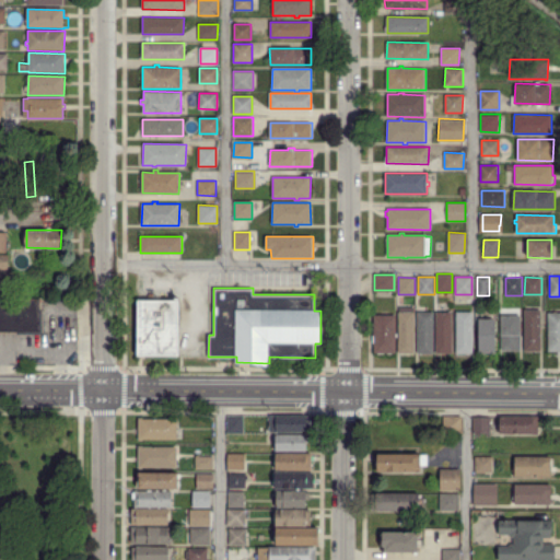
[(177,354),(138,354),(139,301),(175,301),(175,298),(179,298),(179,302),(178,302),(177,354)]
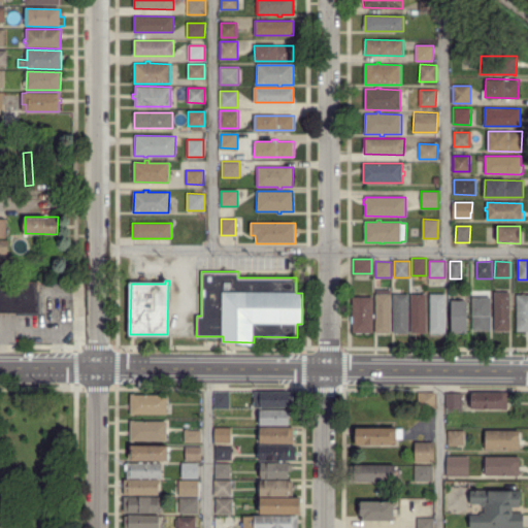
[(36,311),(0,311),(0,282),(36,282),(36,311)]
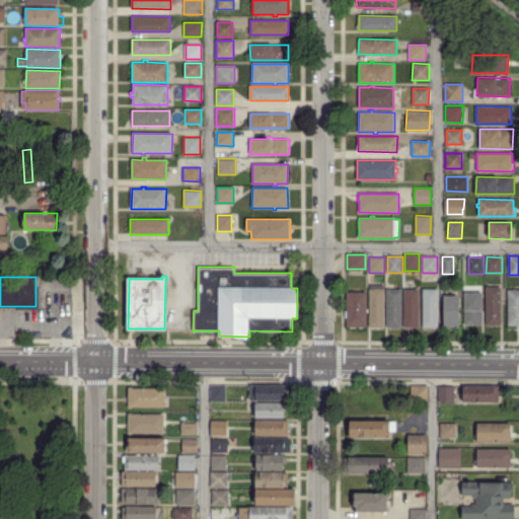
[(369,327),(369,289),(370,289),(370,285),(383,285),(383,289),(385,289),(385,326),(369,327)]
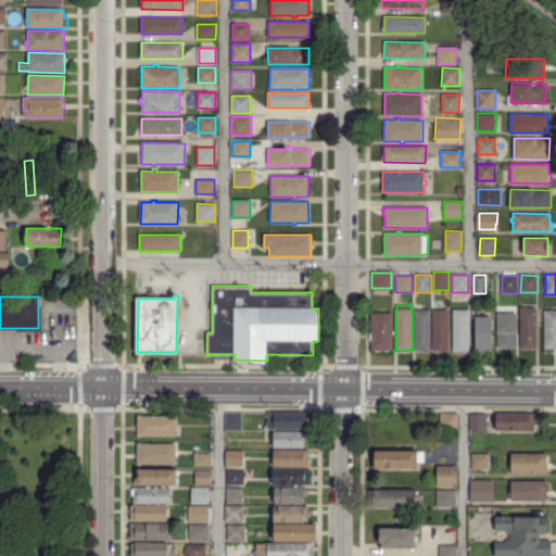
[(498,348),(498,332),(497,332),(497,313),(503,313),(503,306),(509,305),(509,313),(517,313),(517,332),(517,348),(498,348)]
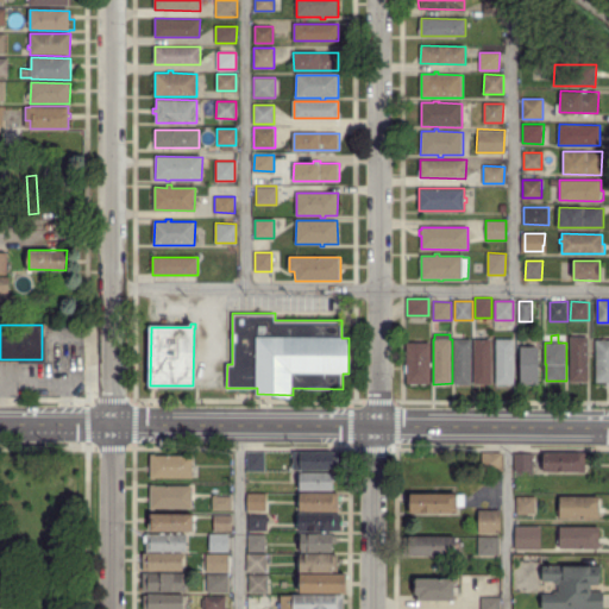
[(588,381),(571,381),(571,337),(588,337),(588,381)]
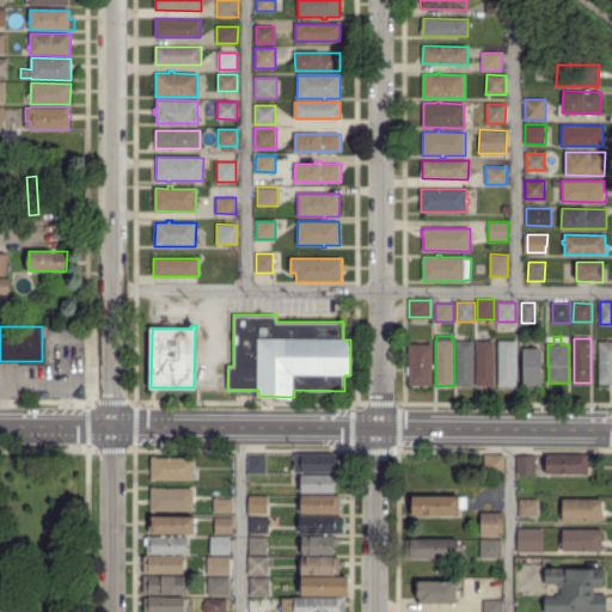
[(611,384),(600,384),(600,342),(606,342),(606,340),(610,340),(610,342),(611,342),(611,384)]
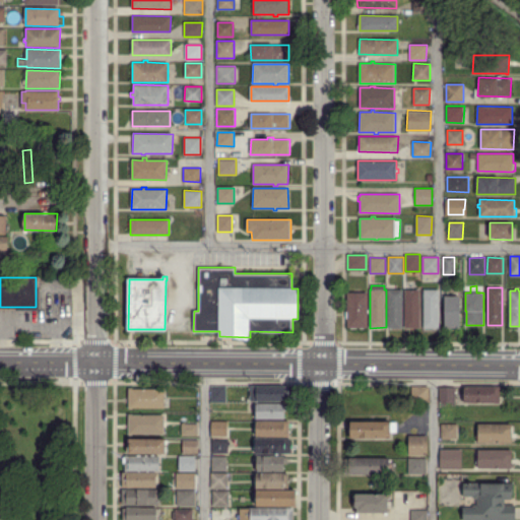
[(403,328),(387,328),(387,289),(403,289),(403,328)]
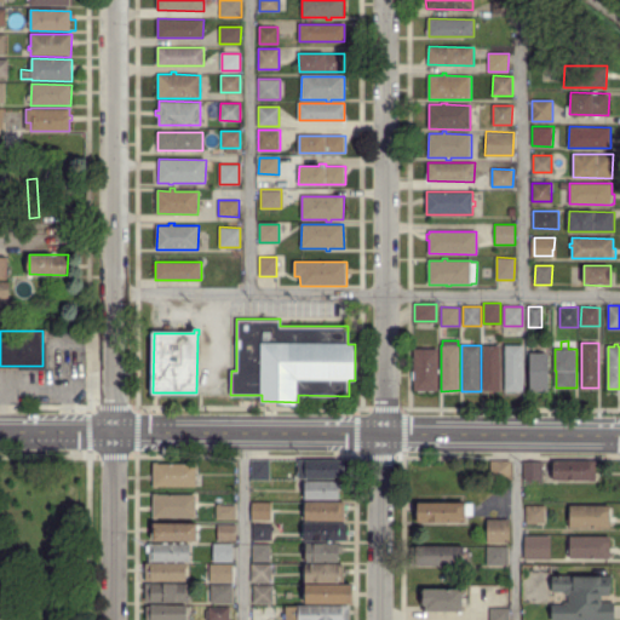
[(500,391),(483,391),(483,346),(500,345),(500,391)]
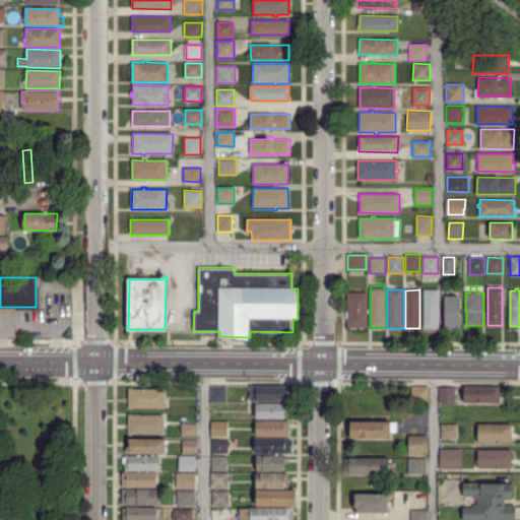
[(438,327),(426,327),(426,290),(438,290),(438,327)]
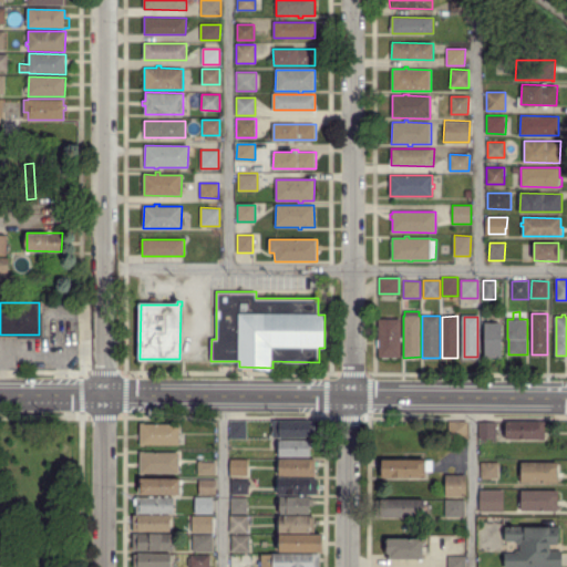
[(378,357),(379,319),(401,319),(401,357),(378,357)]
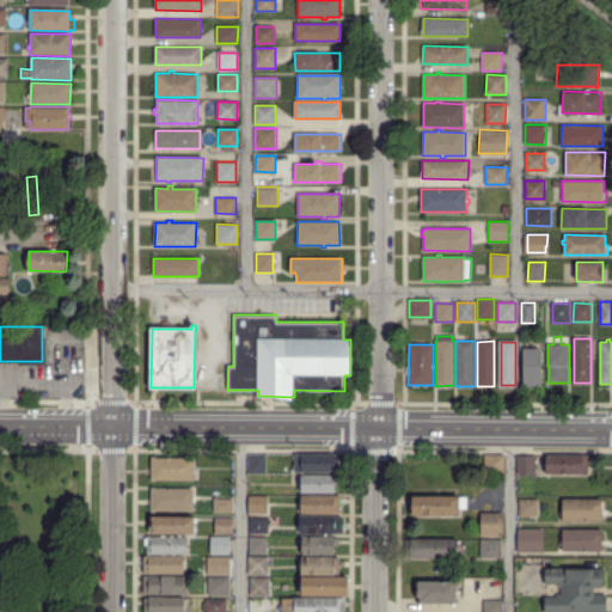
[(524,386),(524,348),(542,348),(542,385),(524,386)]
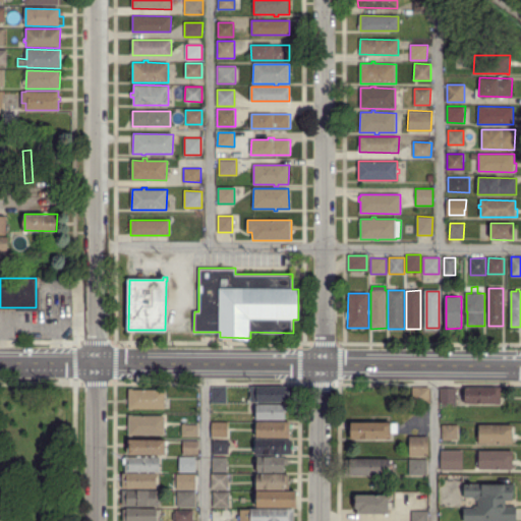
[(227,403),(211,403),(211,387),(227,387),(227,403)]
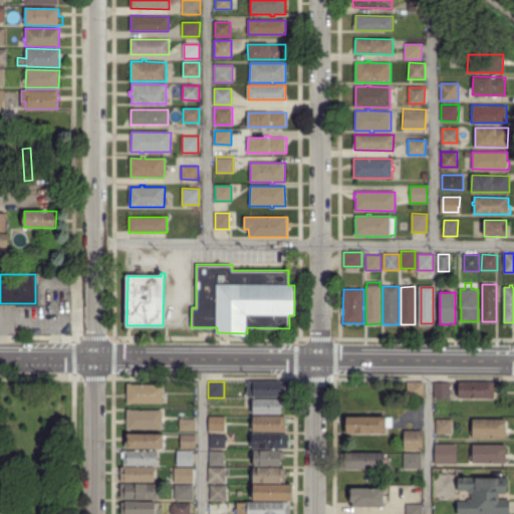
[(281,398),(247,397),(247,381),(285,381),(285,396),(281,396),(281,398)]
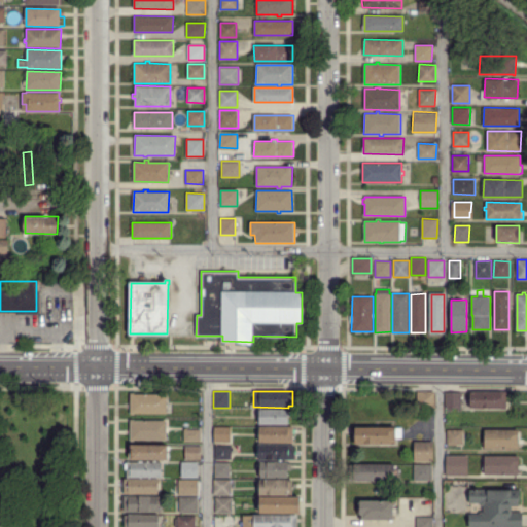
[(434,408),(418,408),(418,391),(434,392),(434,408)]
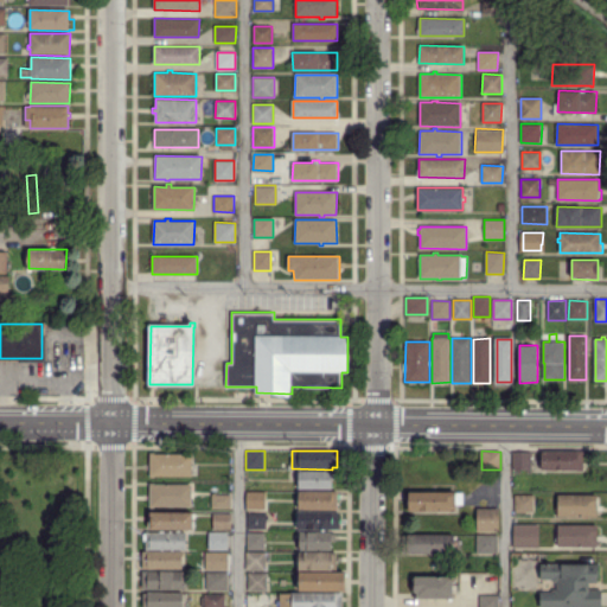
[(531,470),(513,470),(513,451),(531,452),(531,470)]
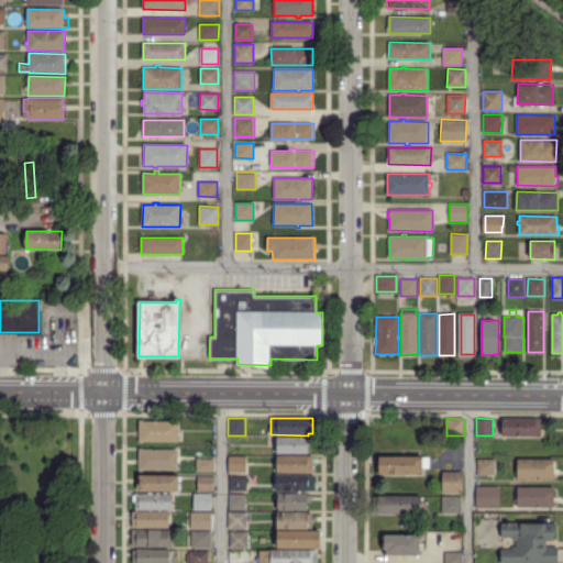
[(542,435),(503,435),(503,418),(542,418),(542,435)]
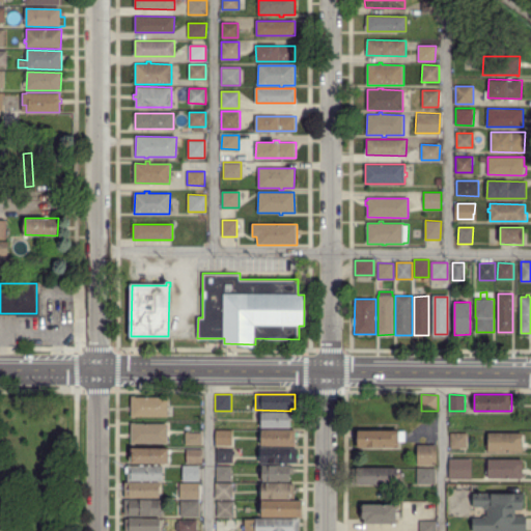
[(168,416),(132,416),(132,396),(169,396),(168,416)]
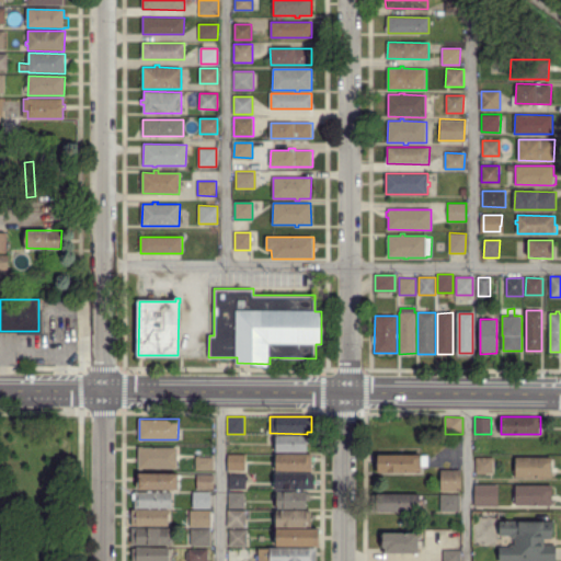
[(307,454),(276,453),(276,435),(307,435),(307,438),(309,438),(309,443),(307,443),(307,454)]
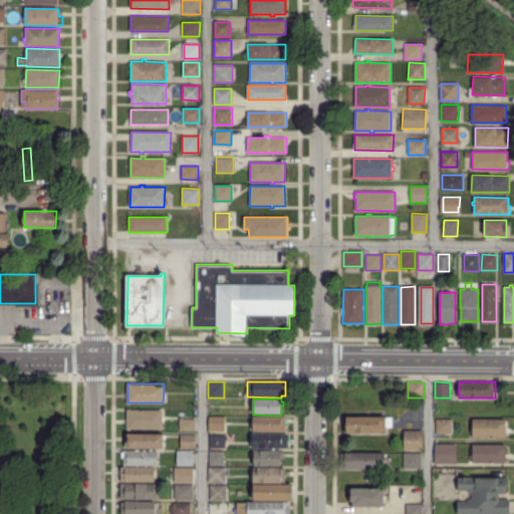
[(223,416),(210,416),(210,407),(223,407),(223,416)]
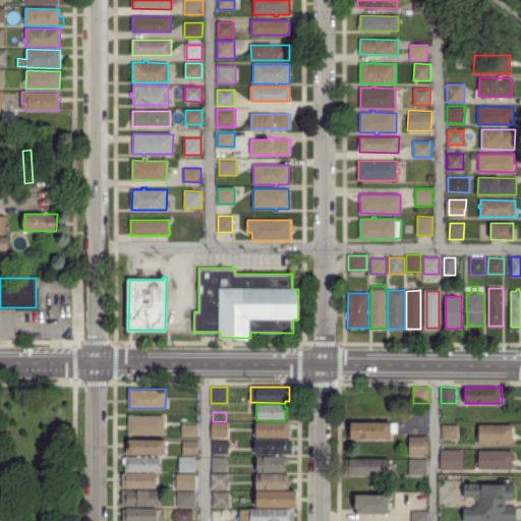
[(165,436),(128,436),(128,415),(165,415),(165,423),(166,423),(166,427),(165,427),(165,436)]
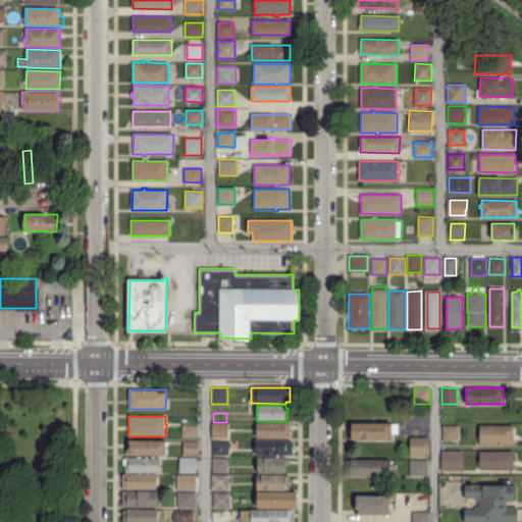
[(228,438),(212,438),(213,423),(228,423),(228,438)]
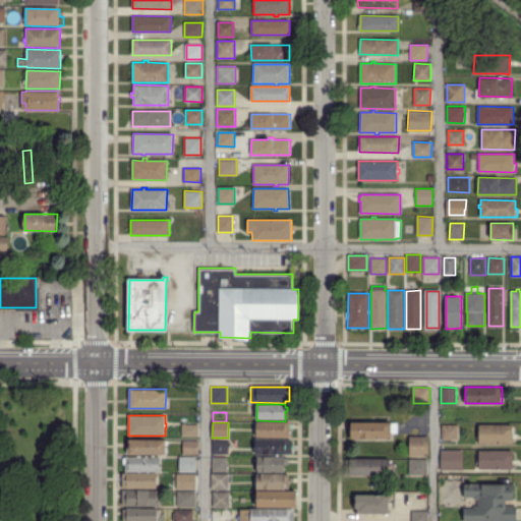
[(290,438),(256,438),(256,422),(290,422),(290,423),(292,423),(292,428),(290,428),(290,438)]
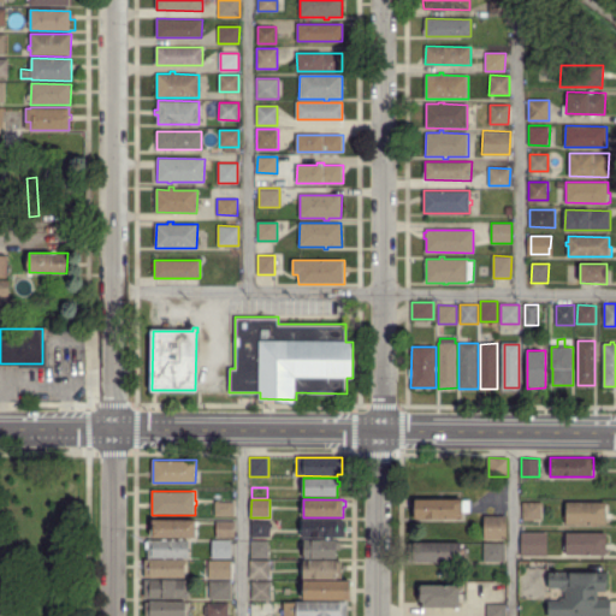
[(463,519),(415,519),(415,499),(471,501),(471,513),(463,511),(463,519)]
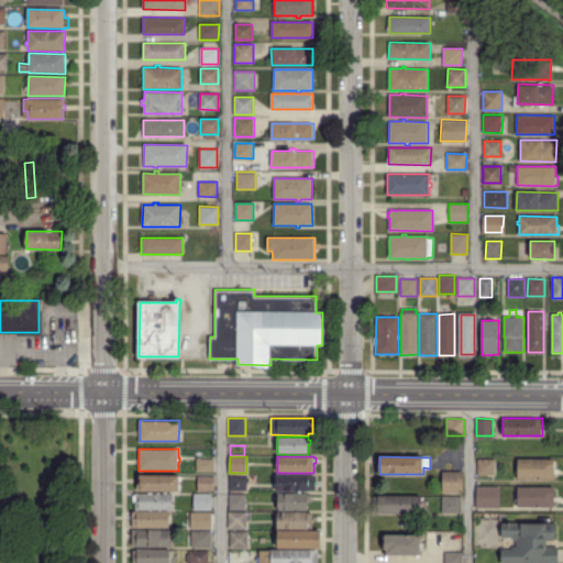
[(214,473),(196,472),(197,459),(214,460),(214,473)]
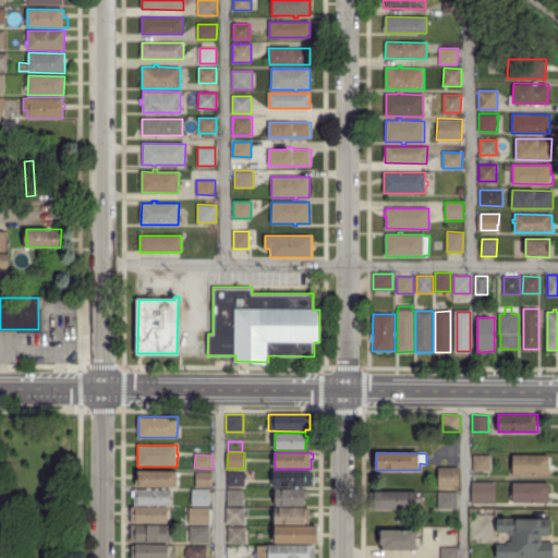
[(490,471),(473,471),(473,455),(490,455),(490,471)]
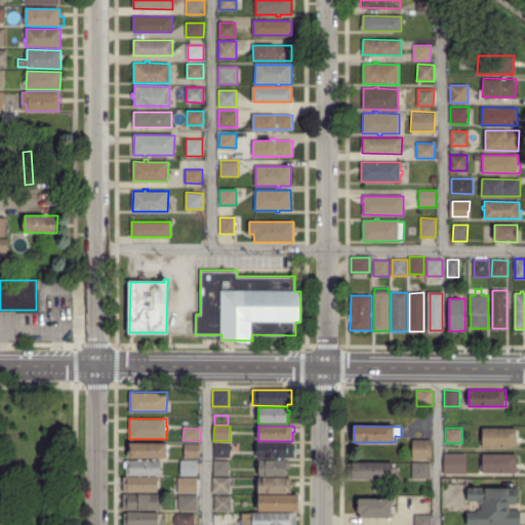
[(515,447),(482,447),(482,428),(521,429),(521,437),(517,437),(517,439),(516,439),(515,447)]
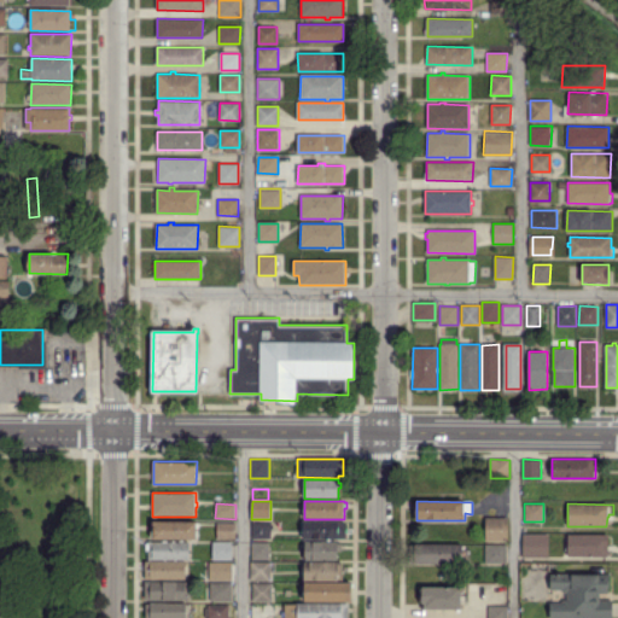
[(506,541),(485,541),(487,519),(506,519),(506,541)]
